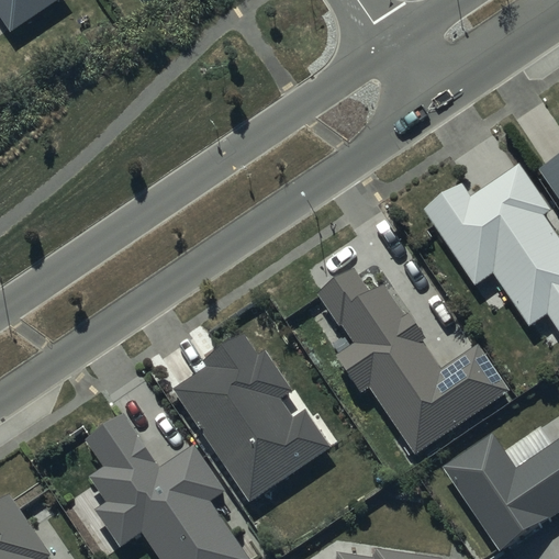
[(0,20),(9,33),(58,0),(0,0),(0,20)]
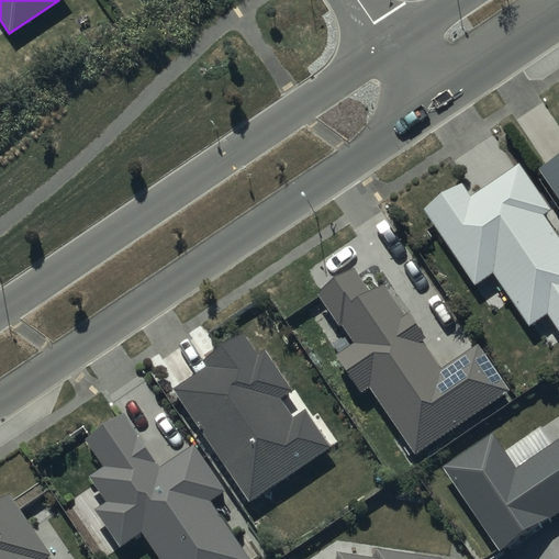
[(558,154),(538,168),(558,200),(558,154)]
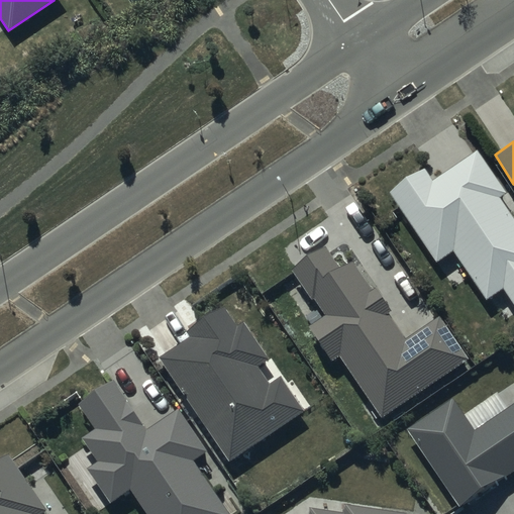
[(424,169),(389,192),(435,263),(453,250),(486,299),(501,289),(513,308),(513,220),(500,199),(505,195),(475,150),(431,179),(424,169)]
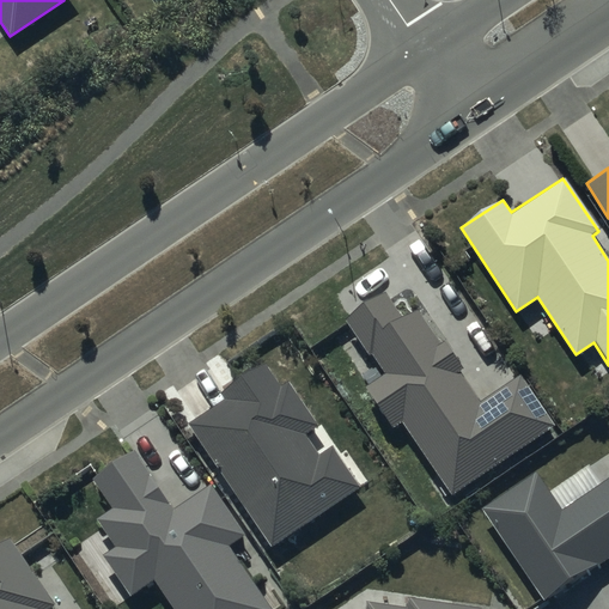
[(387,373),(366,385),(391,425),(400,420),(449,494),(555,424),(522,372),(477,402),(458,372),(464,369),(446,342),(440,347),(413,308),(400,317),(383,291),(345,317),(369,353),(372,352),(387,373)]
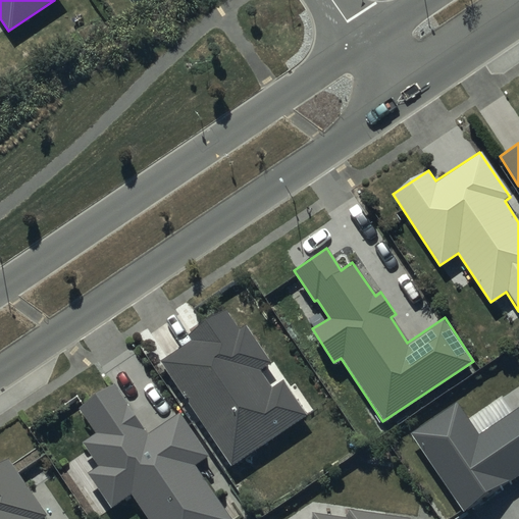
[(191,339),(160,359),(230,464),(309,412),(286,377),(270,388),(258,370),(270,362),(246,324),(238,329),(224,309),(188,333),(191,339)]
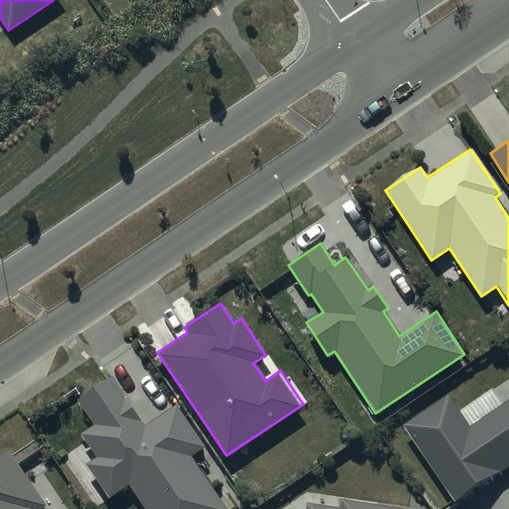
[(95,456),(86,463),(109,497),(128,484),(145,508),(227,508),(191,457),(203,448),(173,405),(144,425),(109,376),(78,398),(95,423),(80,434),(95,456)]
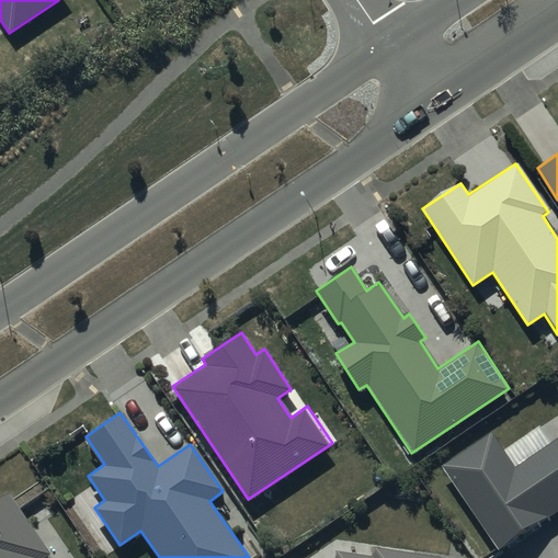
[(491,431),(440,465),(496,549),(544,516),(545,517),(557,508),(557,439),(515,467),(491,431)]
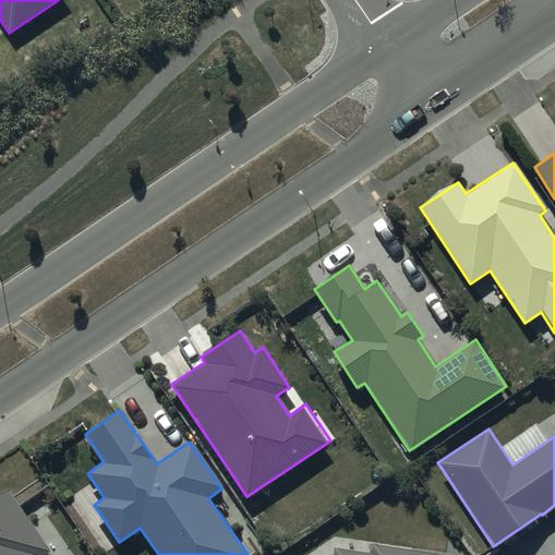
[(0,554),(41,554),(48,551),(9,490),(0,494),(0,554)]
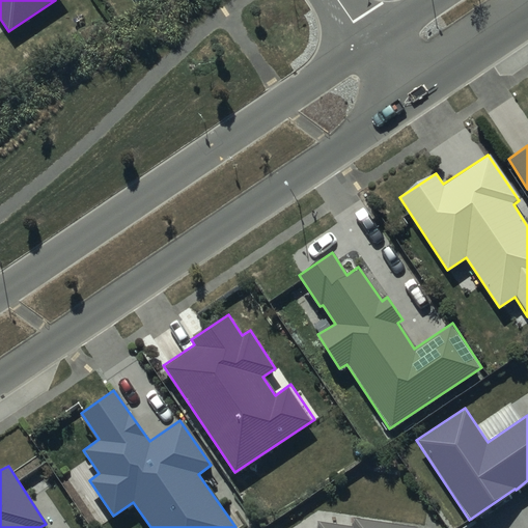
[(417,527),(418,527),(353,519),(352,526),(317,521),(316,527),(417,527)]
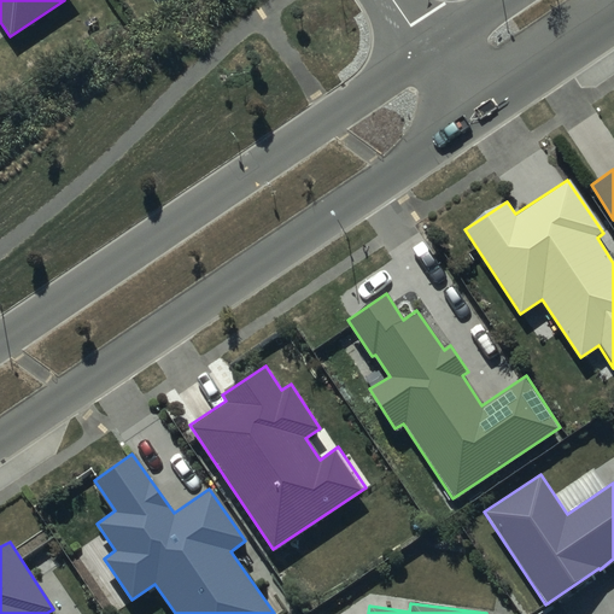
All buildings are outlined.
